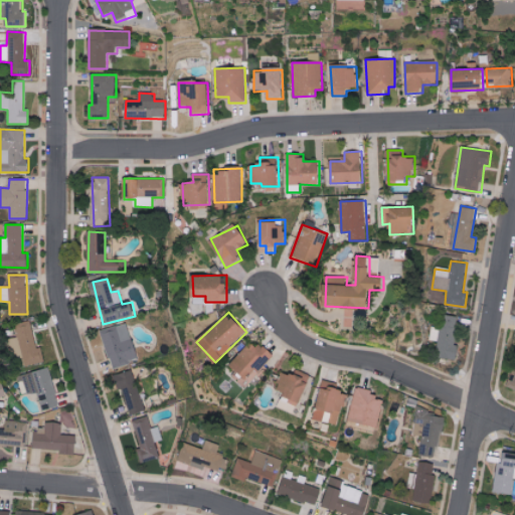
[(432,341),(439,341),(437,357),(457,359),(458,346),(455,345),(458,316),(435,314),(432,341)]
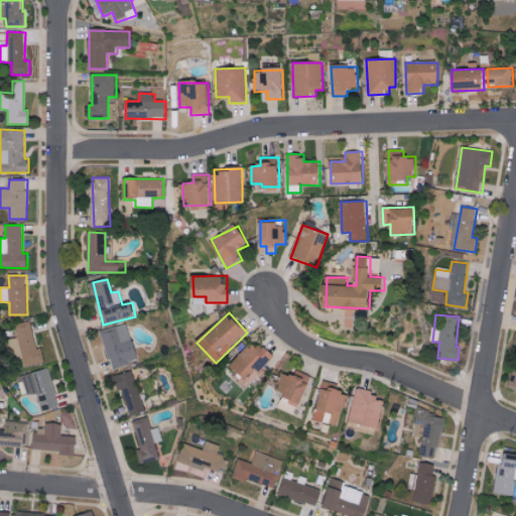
[(23,367),(44,363),(41,348),(36,349),(31,323),(15,326),(23,367)]
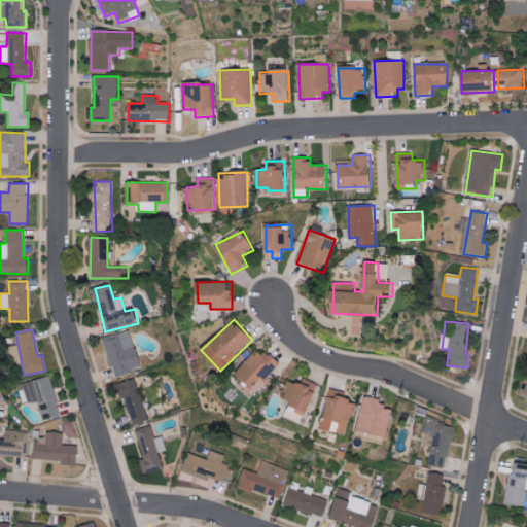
[(141,369),(132,332),(105,340),(113,376),(141,369)]
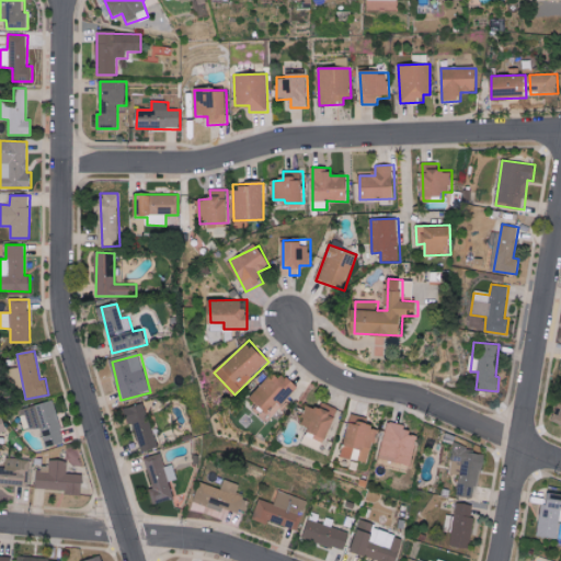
[(252,400),(273,415),(295,384),(274,369),(252,400)]
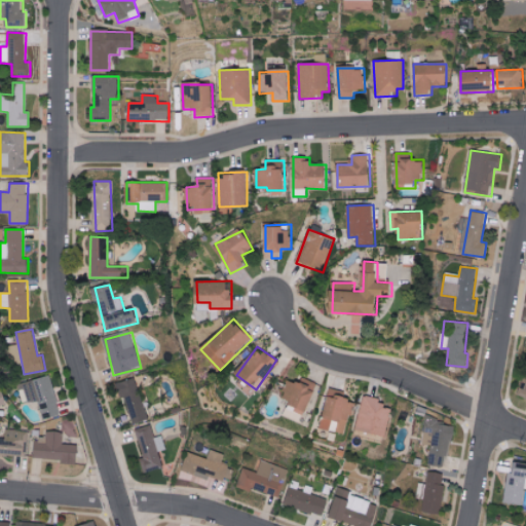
[(43,420),(61,415),(50,376),(22,383),(27,404),(38,401),(43,420)]
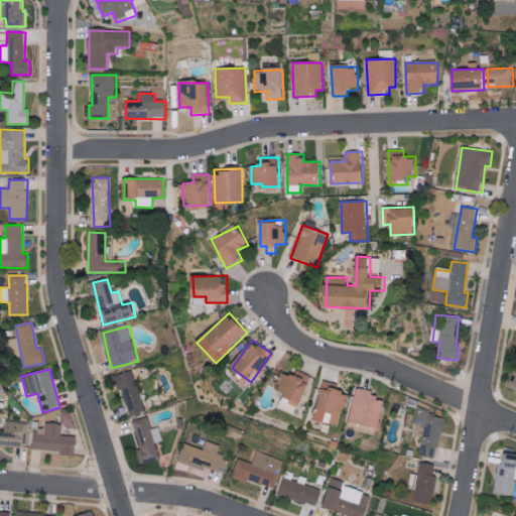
[(143,412),(134,370),(117,373),(127,415),(143,412)]
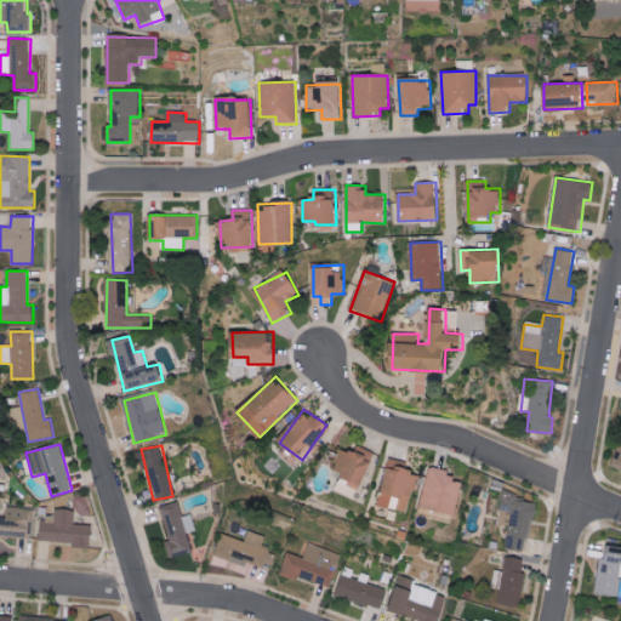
[(335,491),(355,500),(375,454),(358,446),(355,454),(343,449),(334,469),(342,472),(335,491)]
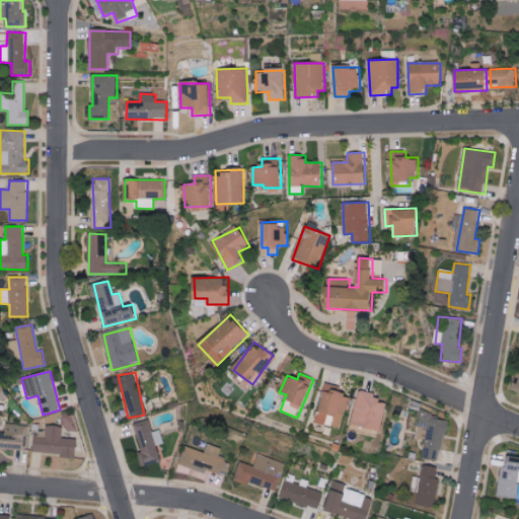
[(317,424),(343,428),(348,396),(341,395),(343,386),(324,383),(317,424)]
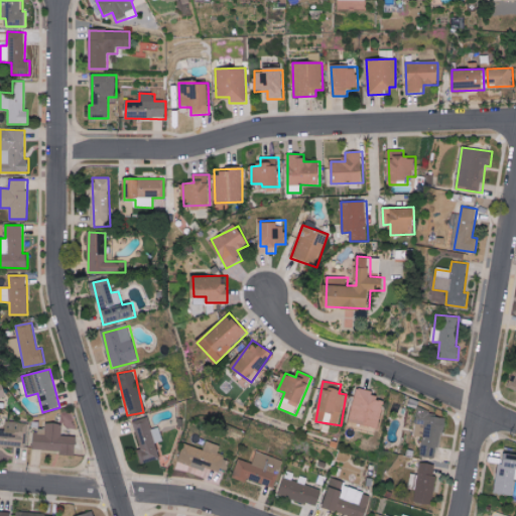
[(348,430),(377,434),(382,398),(372,397),(373,390),(354,388),(348,430)]
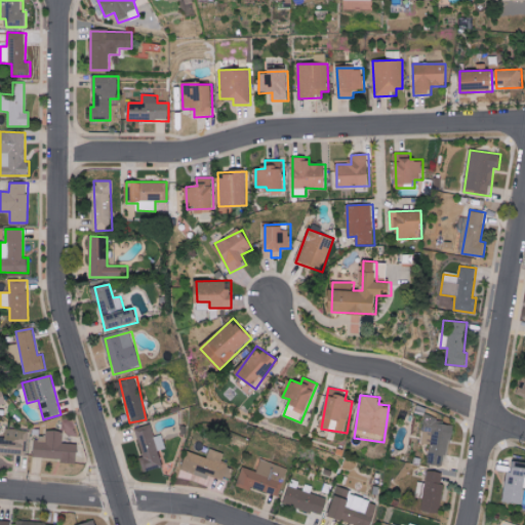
[(421,444),(431,445),(428,463),(446,466),(452,422),(426,418),(421,444)]
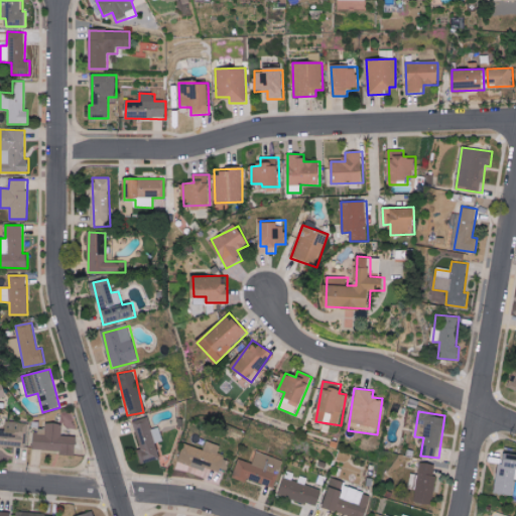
[(155,442),(163,441),(160,427),(152,429),(149,417),(134,420),(140,449),(138,449),(140,462),(159,457),(155,442)]
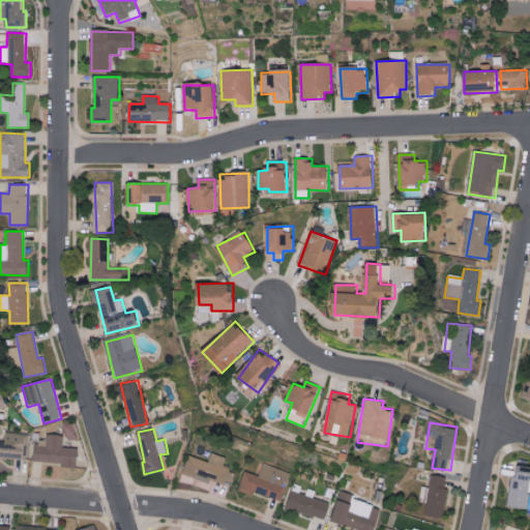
[(0,459),(25,460),(26,434),(6,434),(6,441),(0,440),(0,459)]
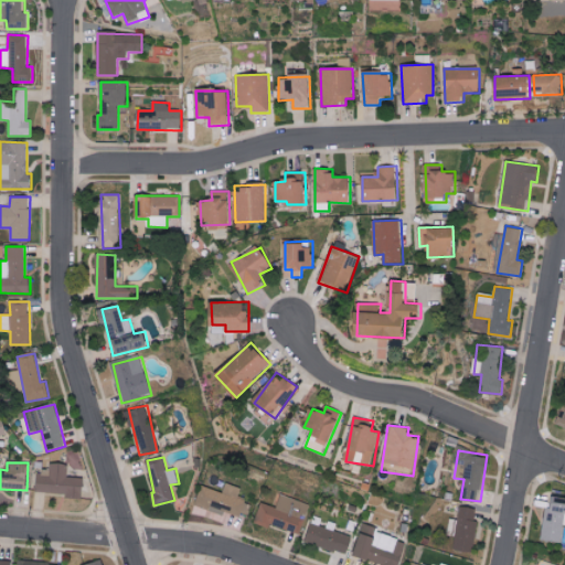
[(36,494),(83,497),(84,478),(68,477),(68,464),(51,462),(50,476),(36,475),(36,494)]
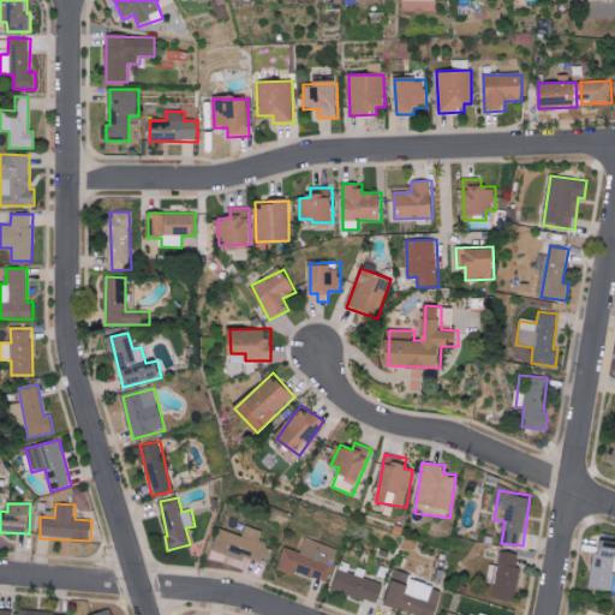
[(214,548),(268,566),(274,547),(260,542),(263,531),(248,525),(243,537),(220,529),(214,548)]
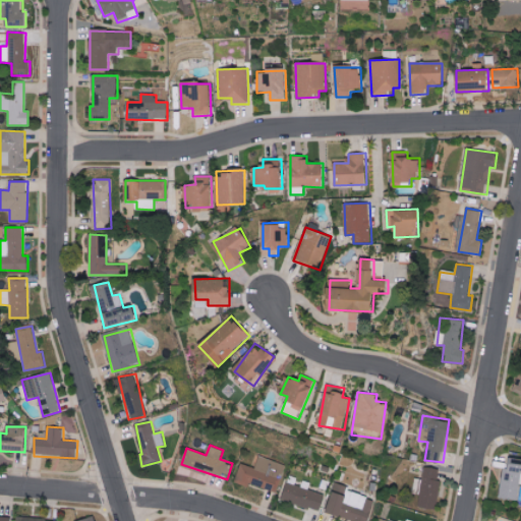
[(285,463),(258,457),(256,468),(240,464),(236,482),(278,491),(285,463)]
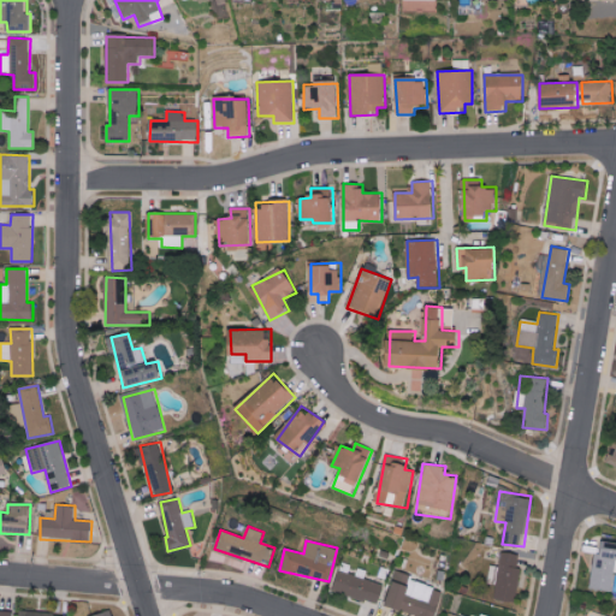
[(611,592),(615,573),(615,572),(615,542),(604,540),(602,556),(594,555),(590,588),(611,592)]
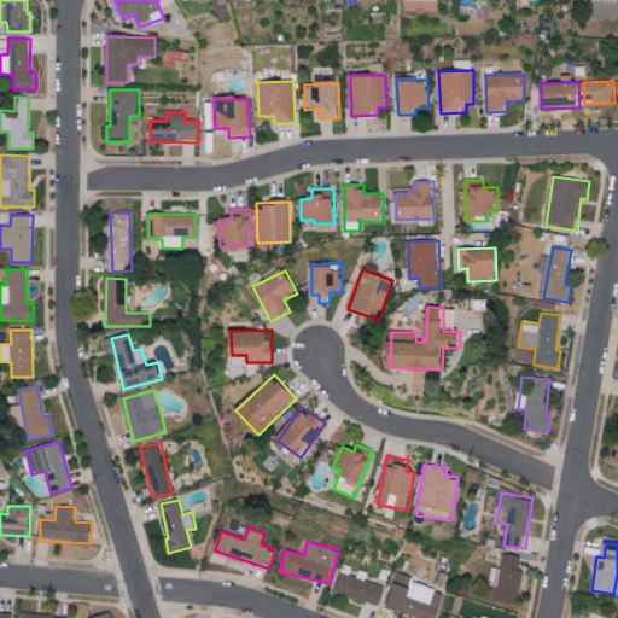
[(517,605),(524,557),(505,553),(501,571),(500,571),(495,601),(517,605)]
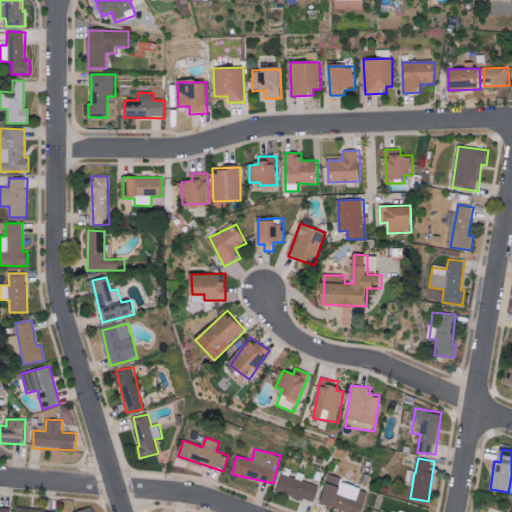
[(303,481),(305,474),(295,471),(295,470),(283,467),(277,492),(315,503),(320,485),(303,481)]
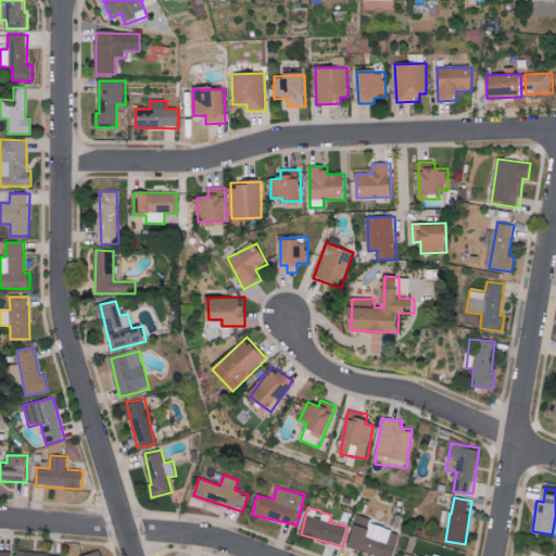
[(350,547),(376,554),(374,555),(393,555),(400,530),(356,519),(350,547)]
